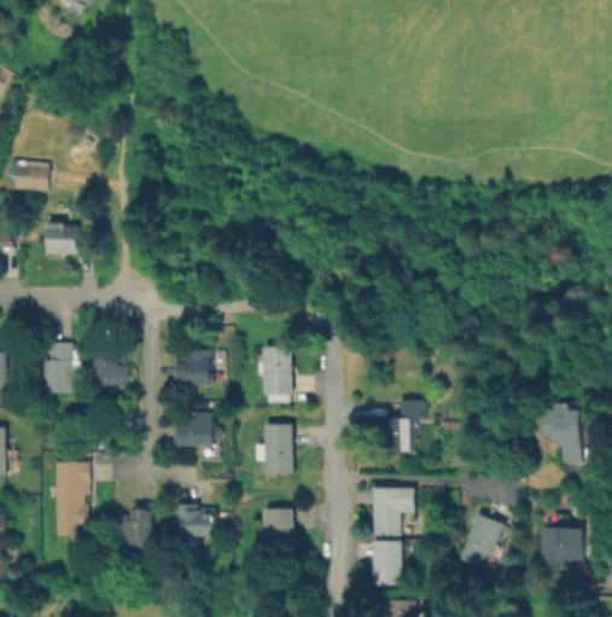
[(76,12),(81,0),(51,0),(51,1),(76,12)]
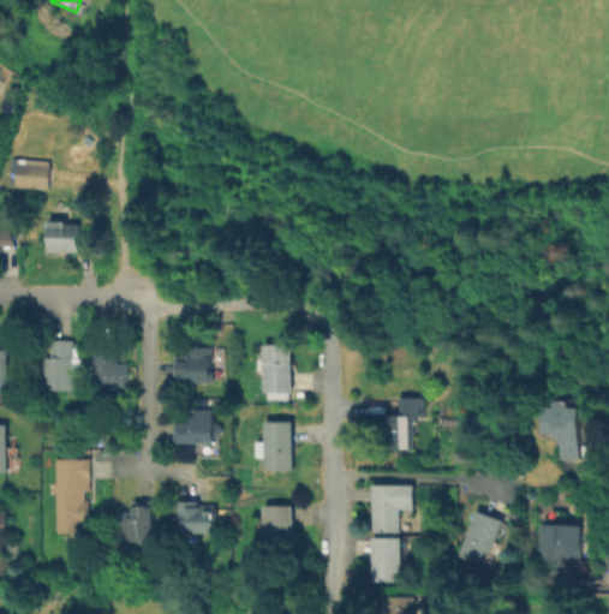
[(10,160),(47,164),(45,190),(7,185),(10,160)]
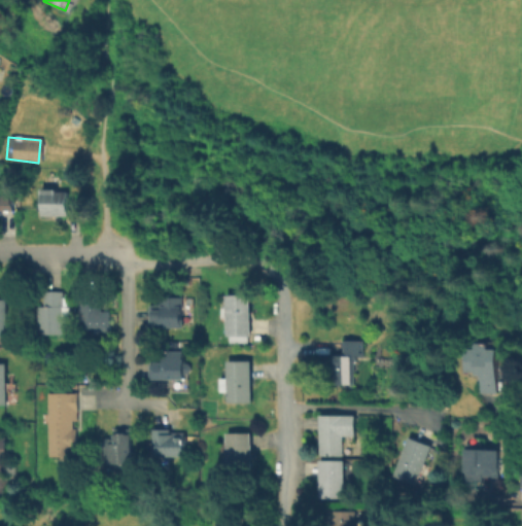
[(65,191),(65,217),(38,217),(38,191),(65,191)]
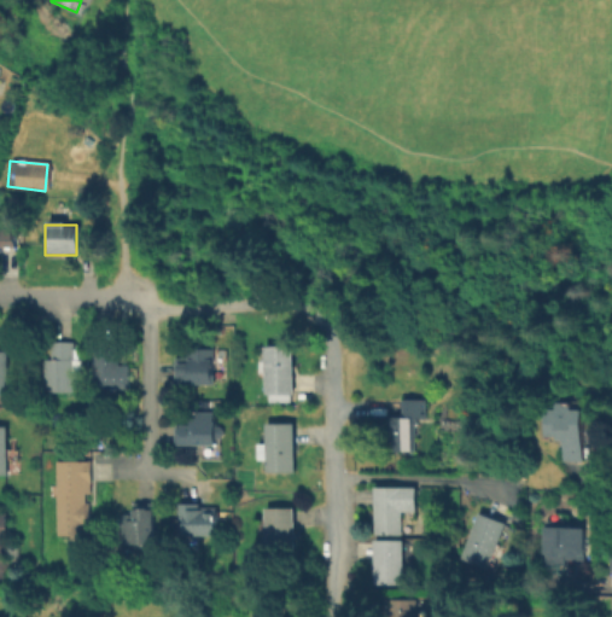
[(85,355),(85,342),(116,342),(116,366),(124,366),(124,390),(88,390),(88,355),(85,355)]
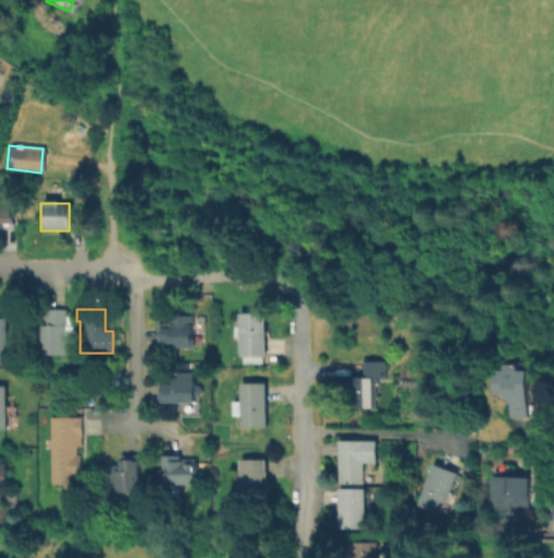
[(63,354),(38,354),(39,327),(47,327),(47,310),(63,310),(63,354)]
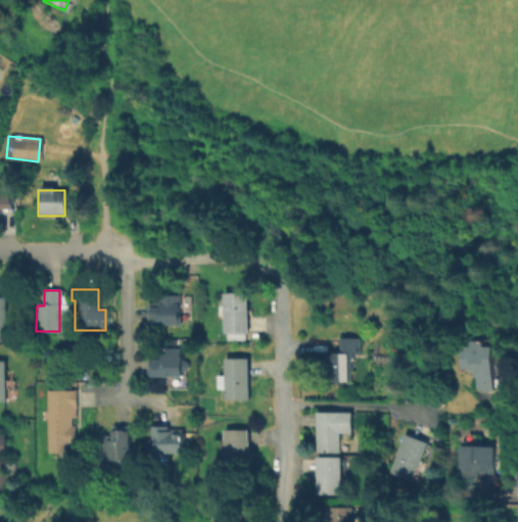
[(221,333),(221,291),(246,291),(246,333),(221,333)]
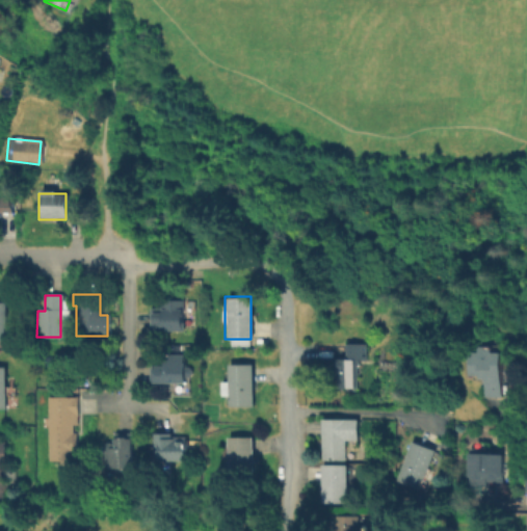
[(150,310),(161,300),(182,300),(182,333),(150,333),(150,310)]
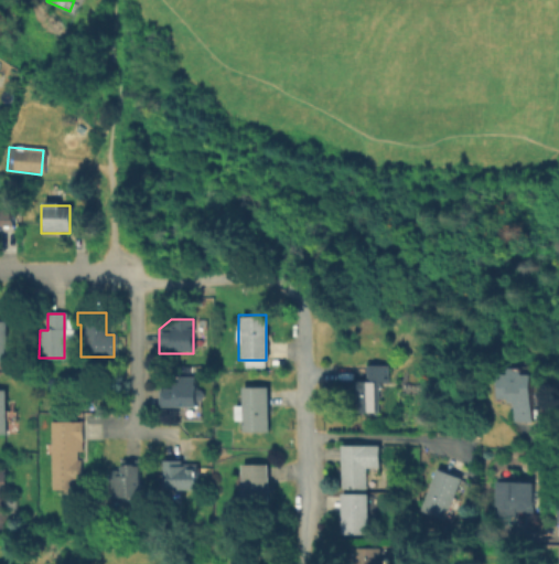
[(518,365),(518,372),(527,372),(527,419),(509,419),(509,400),(504,400),(504,395),(495,396),(495,372),(504,372),(504,365),(518,365)]
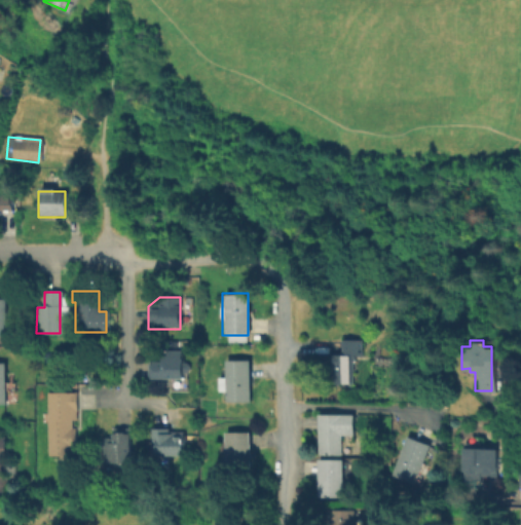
[(349,382),(330,382),(330,355),(340,355),(340,341),(359,341),(359,357),(350,357),(349,382)]
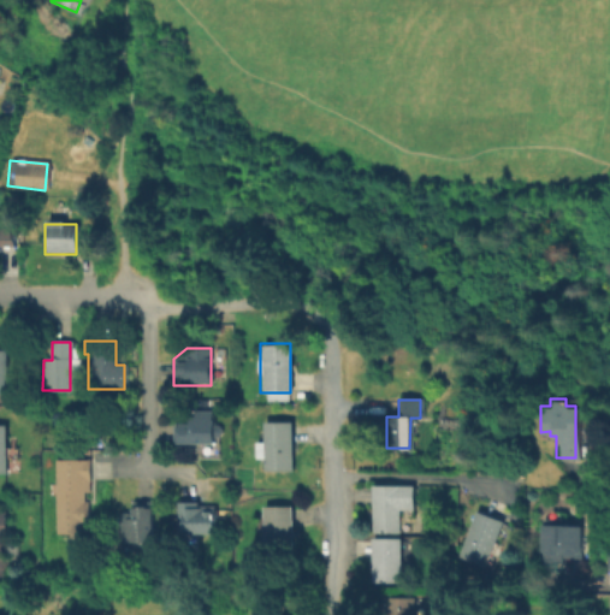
[(175,419),(183,419),(184,413),(213,413),(213,447),(175,445),(175,419)]
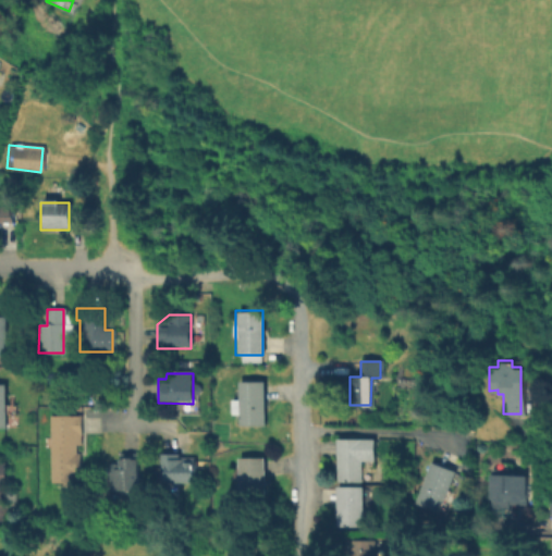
[(234,394),(238,394),(238,382),(264,382),(264,428),(234,427),(234,394)]
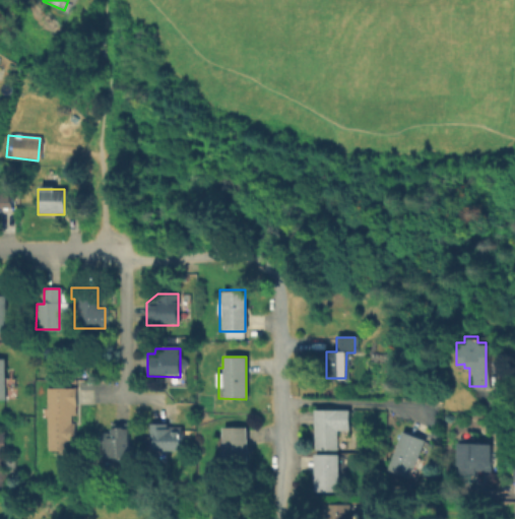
[(45,450),(45,390),(73,390),(73,450),(45,450)]
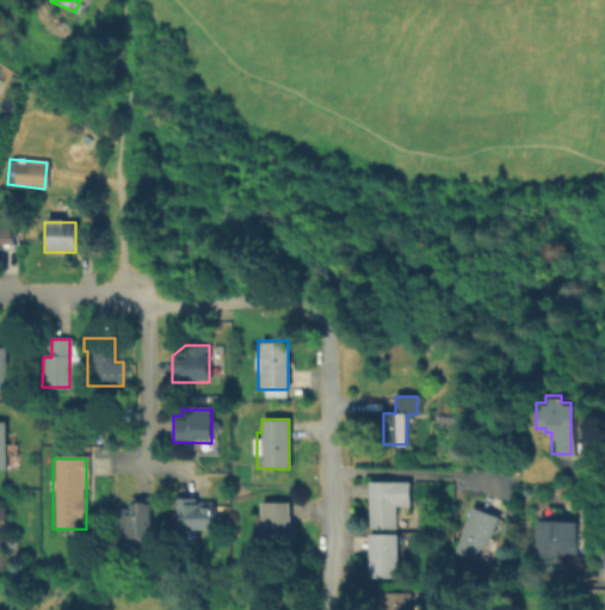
[(394,527),(368,527),(368,481),(411,481),(411,504),(394,504),(394,527)]
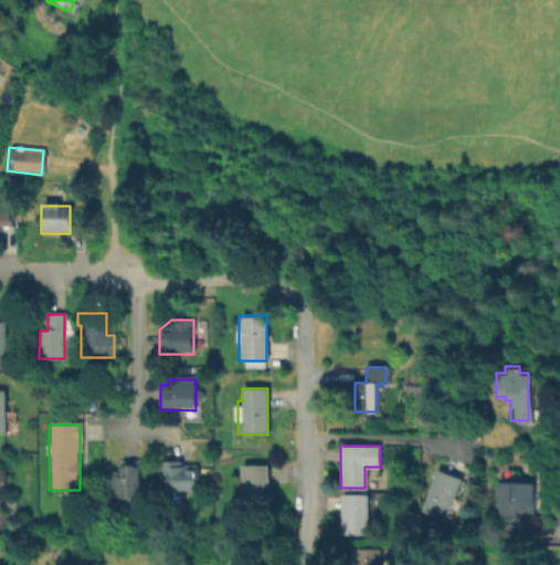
[(108,471),(122,471),(122,462),(138,462),(138,501),(108,501),(108,471)]
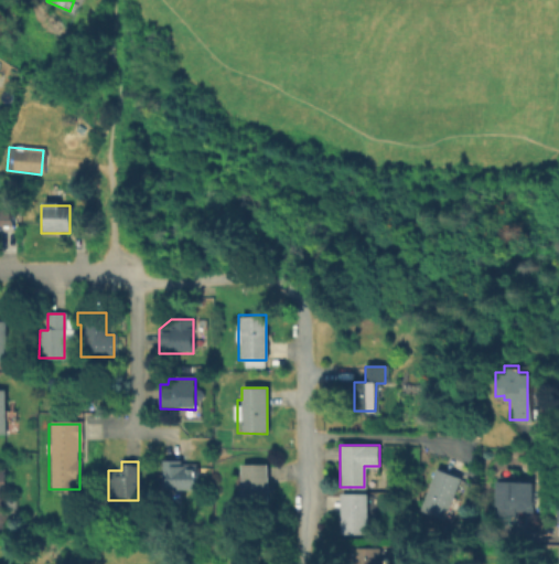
[(181,461),(181,467),(195,467),(195,489),(160,489),(160,461),(181,461)]
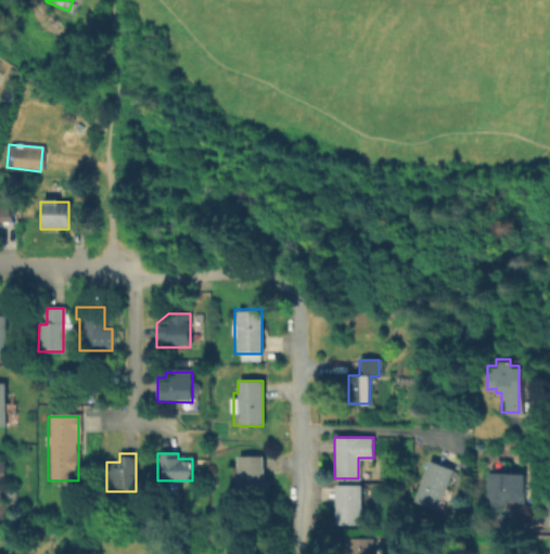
[(234,495),(234,456),(261,456),(261,495),(234,495)]
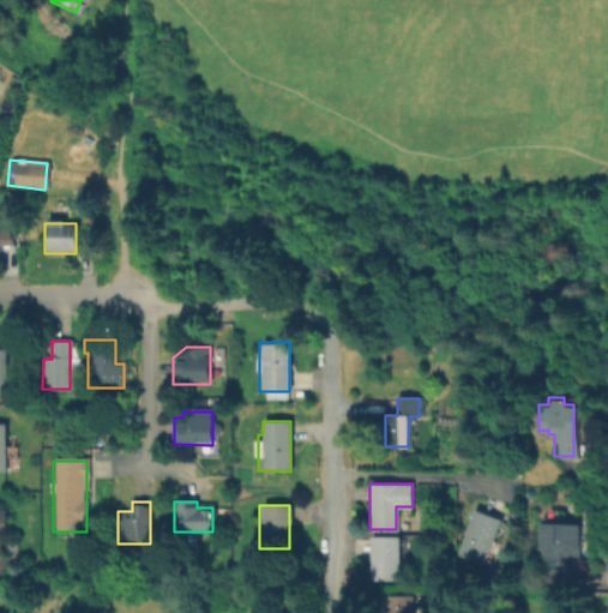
[(477,510),(504,522),(491,553),(494,554),(488,570),(457,556),(477,510)]
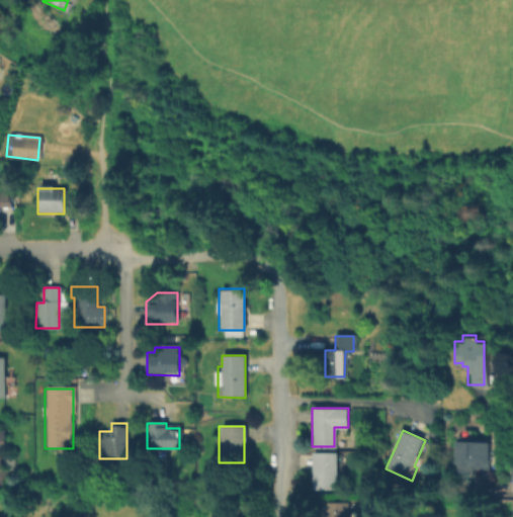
[(12,455),(12,470),(2,470),(2,483),(0,483),(0,432),(3,432),(2,455),(12,455)]
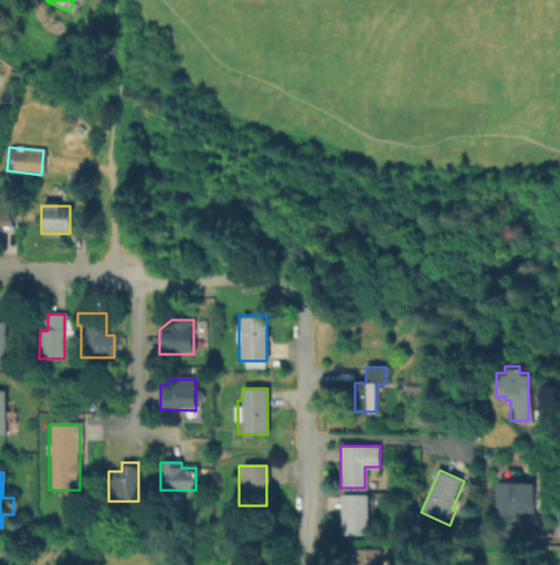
[(499,514),(499,481),(535,481),(535,514),(499,514)]
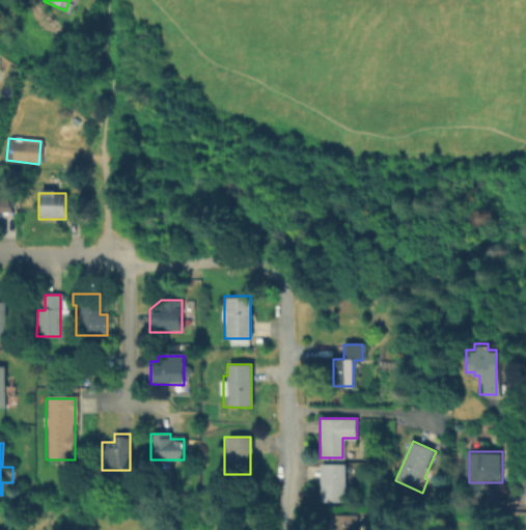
[(321,501),(321,464),(347,464),(345,501),(321,501)]
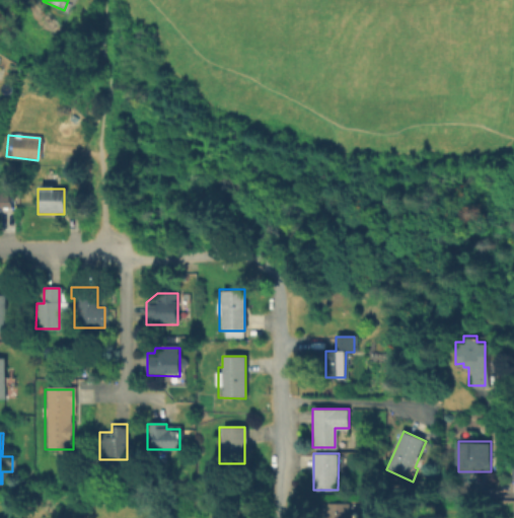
[(323,517),(323,504),(348,504),(348,517),(323,517)]
